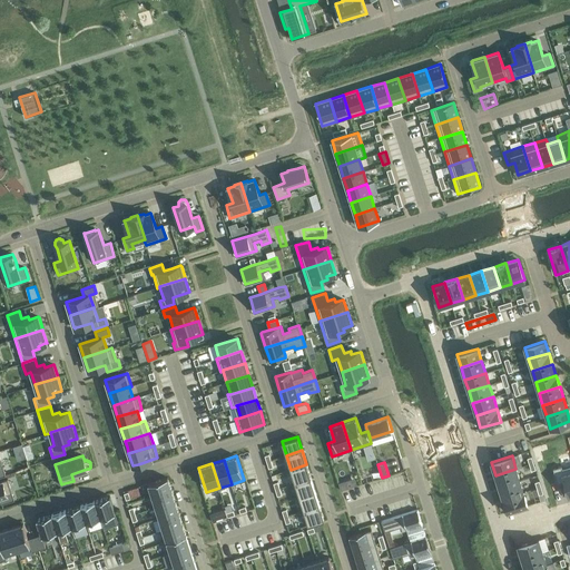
[(311,478),(306,464),(291,470),(295,483),(311,478)]
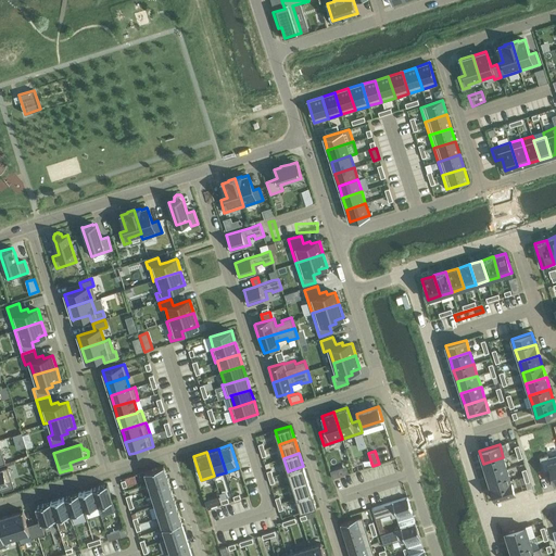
[(547,454),(540,456),(543,470),(551,468),(555,483),(555,454),(548,456),(547,454)]
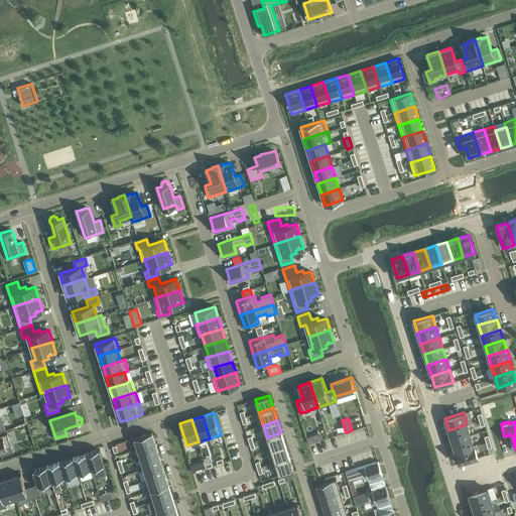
[(467,424),(448,430),(452,440),(471,435),(467,424)]
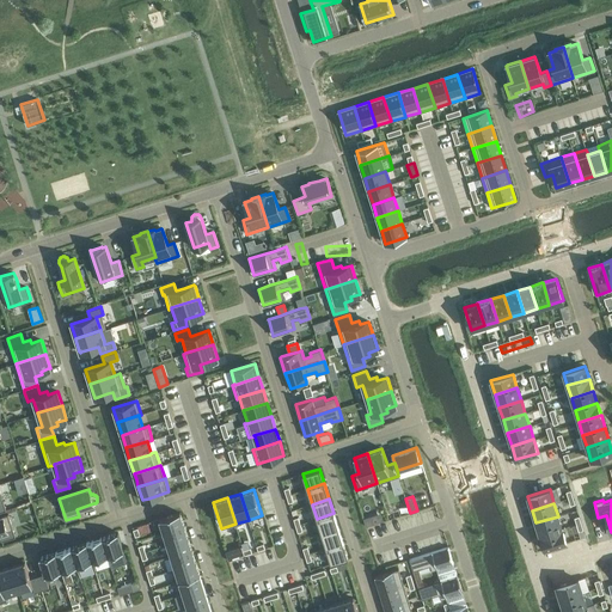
[(163,532),(184,525),(179,513),(159,519),(163,532)]
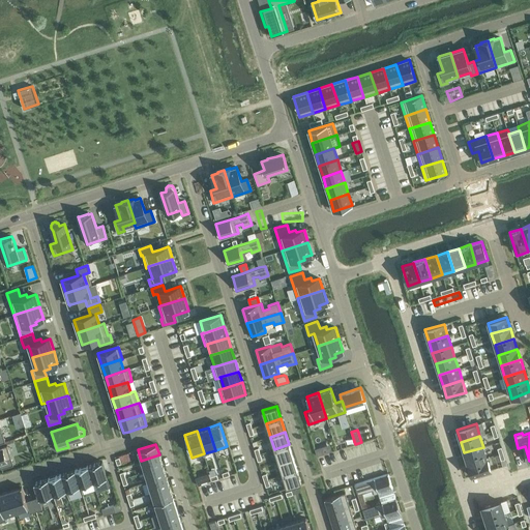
[(274,449),(278,463),(293,458),(289,444),(274,449)]
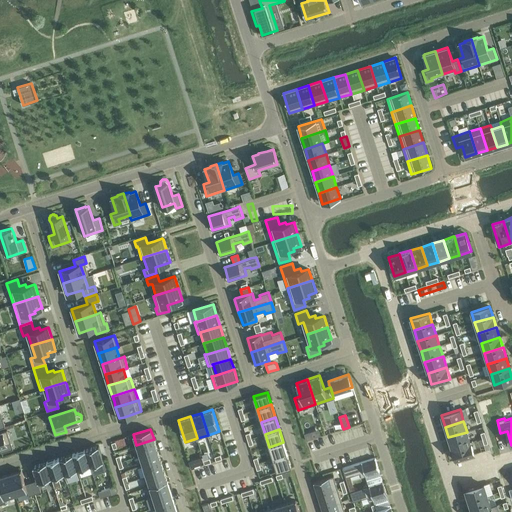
[(4,431),(0,432),(0,448),(1,452),(13,449),(7,430),(4,431)]
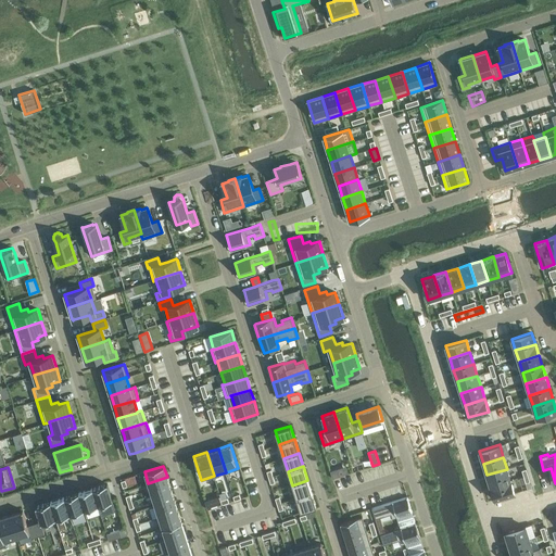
[(507,469),(487,475),(491,487),(510,480),(507,469)]
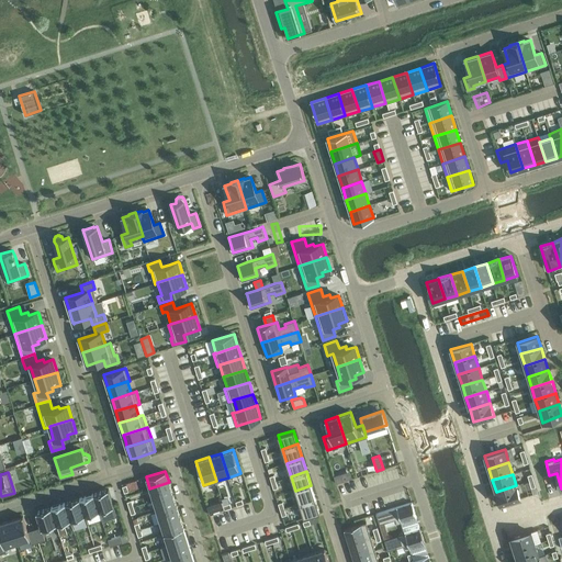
[(172,494),(169,482),(149,489),(154,499),(172,494)]
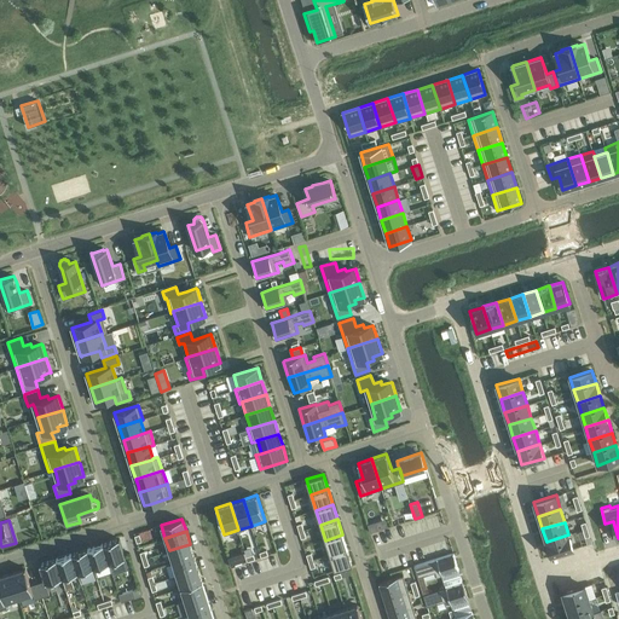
[(325,541),(330,555),(347,549),(342,534),(325,541)]
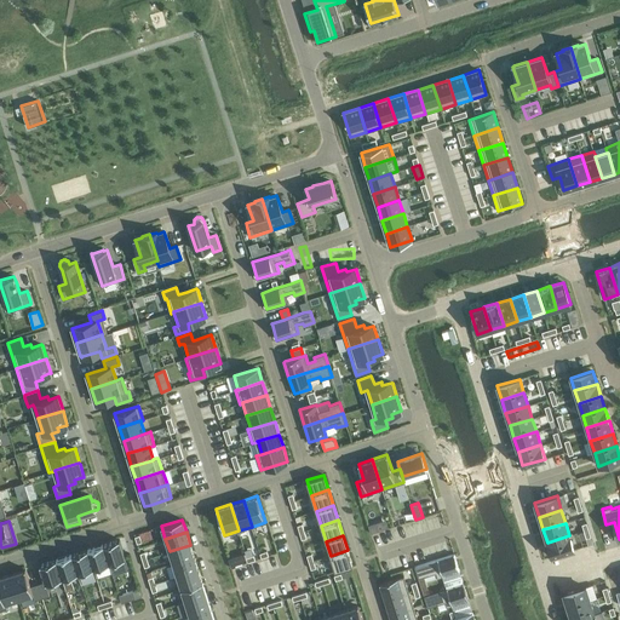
[(569,535),(547,543),(551,556),(574,550),(569,535)]
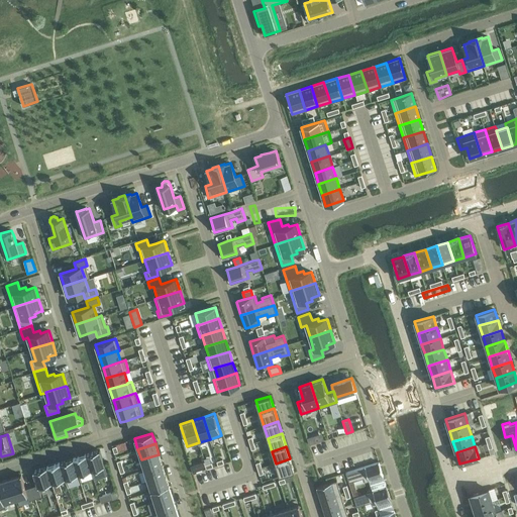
[(99,449),(86,454),(91,470),(93,478),(107,473),(99,449)]
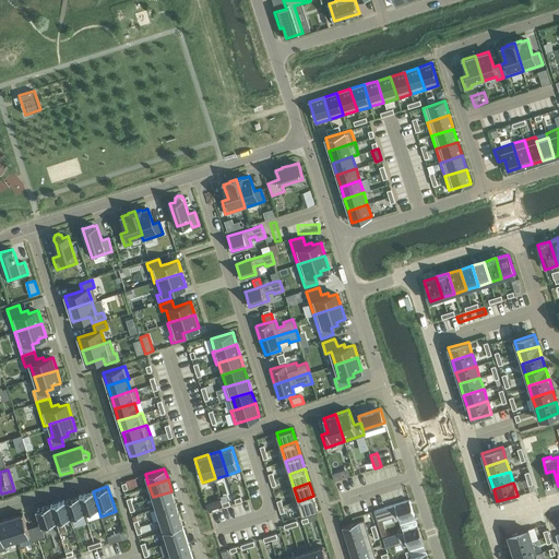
[(98,508),(93,491),(79,496),(84,512),(98,508)]
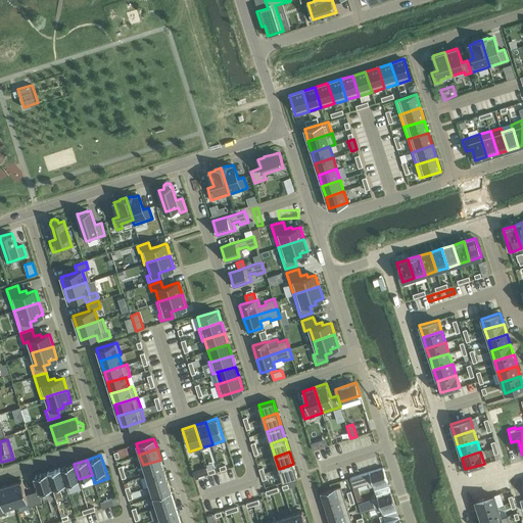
[(143,465),(146,476),(163,470),(160,460),(143,465)]
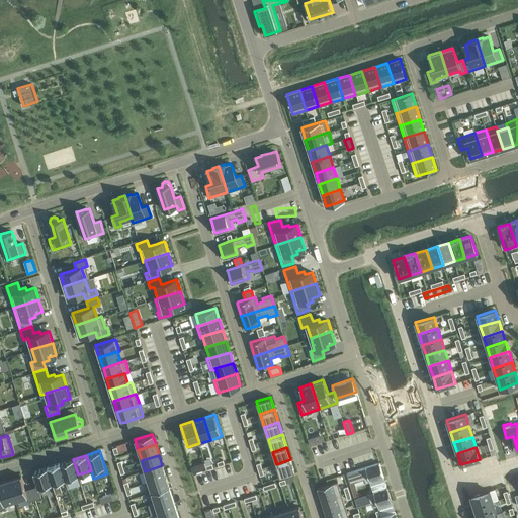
[(65,479),(65,480),(65,482),(79,478),(78,475),(73,459),(60,463),(65,479)]
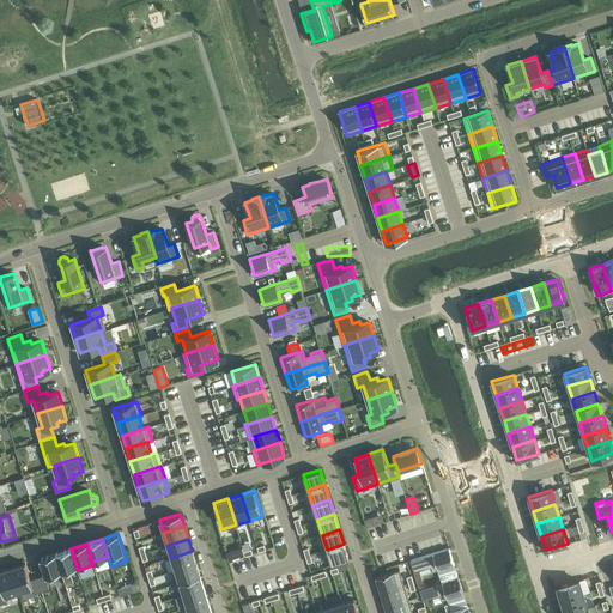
[(344,544),(327,550),(332,565),(349,559),(344,544)]
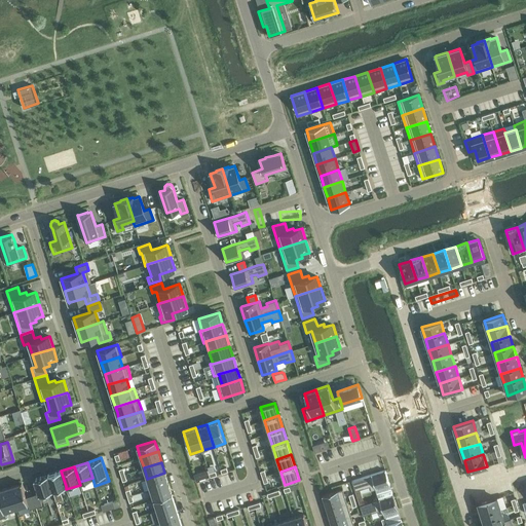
[(61,471),(47,475),(52,491),(66,487),(66,486),(61,471)]
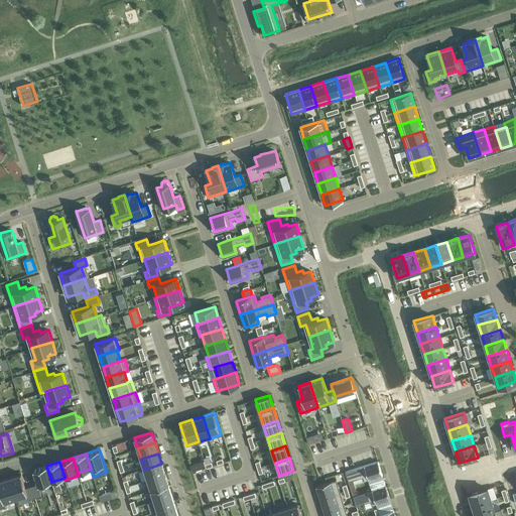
[(349,481),(363,477),(364,481),(368,480),(382,475),(378,462),(345,472),(349,481)]
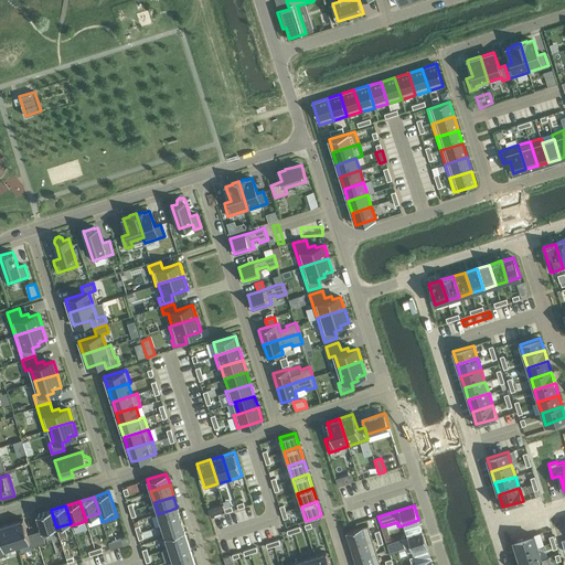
[(177,508),(158,514),(161,525),(181,520),(177,508)]
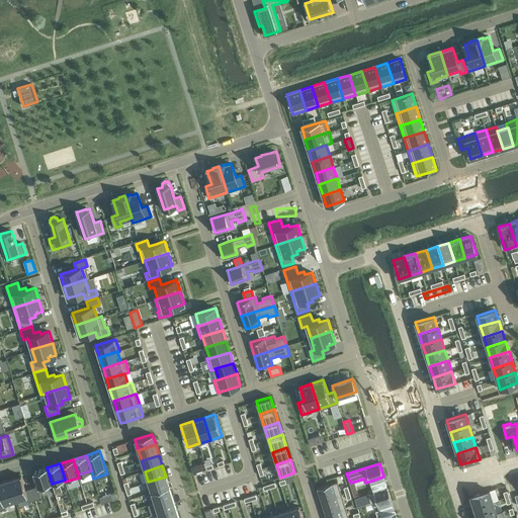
[(52,484),(47,467),(33,471),(37,486),(31,488),(35,499),(41,497),(38,488),(52,484)]
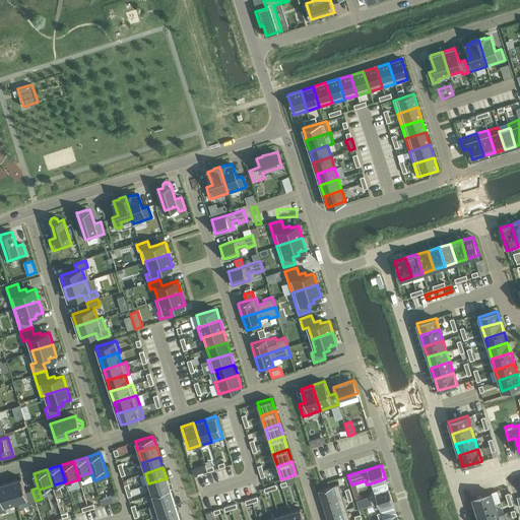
[(21,477),(9,481),(15,502),(27,499),(28,503),(36,501),(31,490),(25,492),(21,477)]
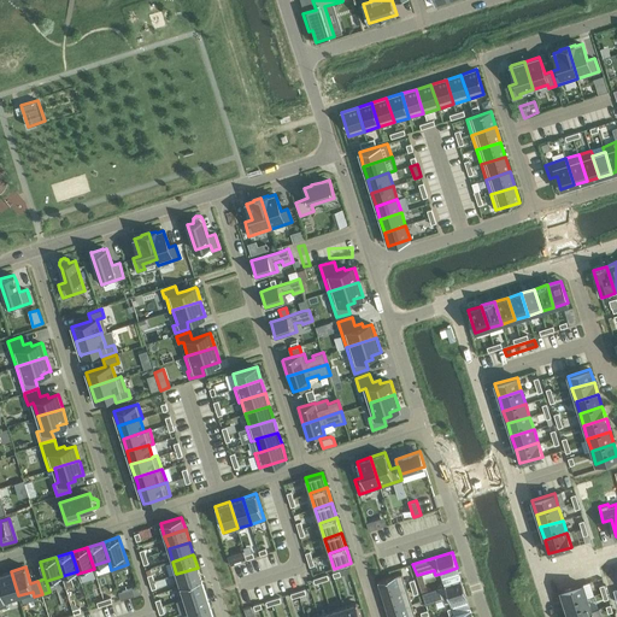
[(176,574),(180,586),(201,580),(198,568),(176,574)]
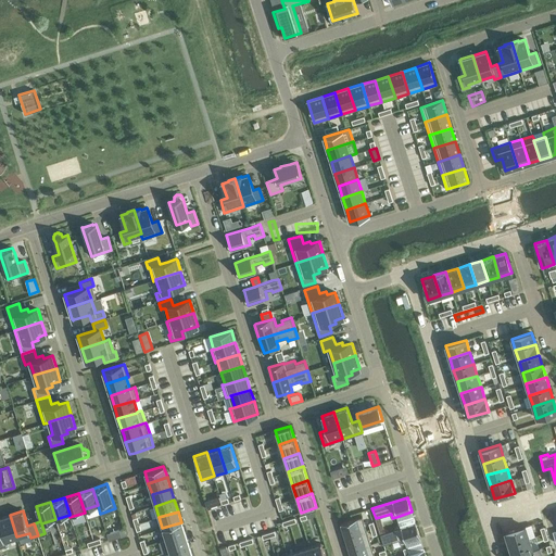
[(16,536),(10,515),(0,517),(0,529),(1,533),(0,533),(0,547),(7,546),(4,541),(16,536)]
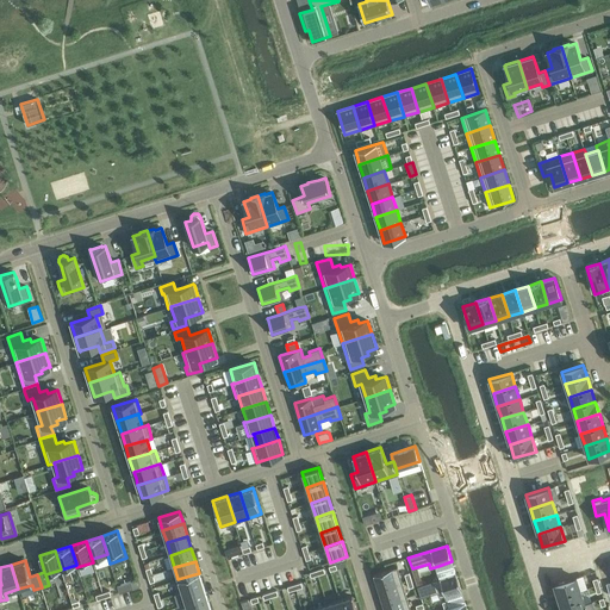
[(373,574),(378,590),(402,583),(397,567),(373,574)]
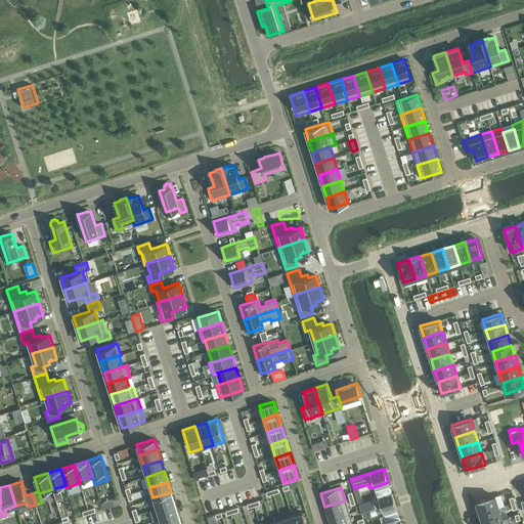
[(171,492),(153,497),(157,509),(174,503),(171,492)]
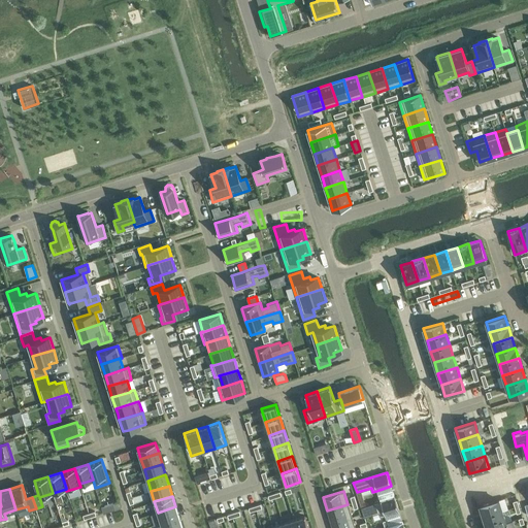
[(399,510),(394,497),(361,507),(364,517),(378,513),(381,517),(399,510)]
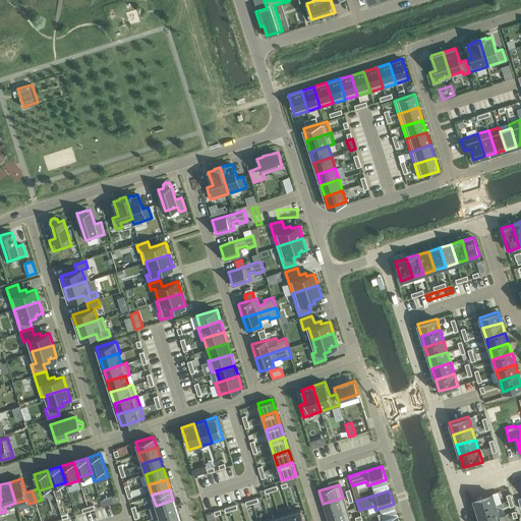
[(491,493),(473,499),(477,511),(496,505),(491,493)]
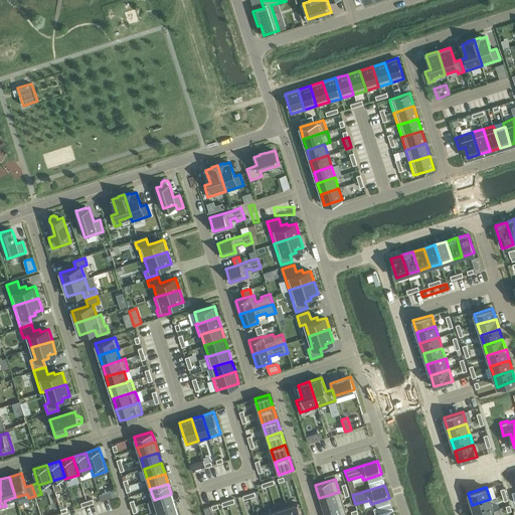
[(99,494),(101,500),(113,497),(111,490),(99,494)]
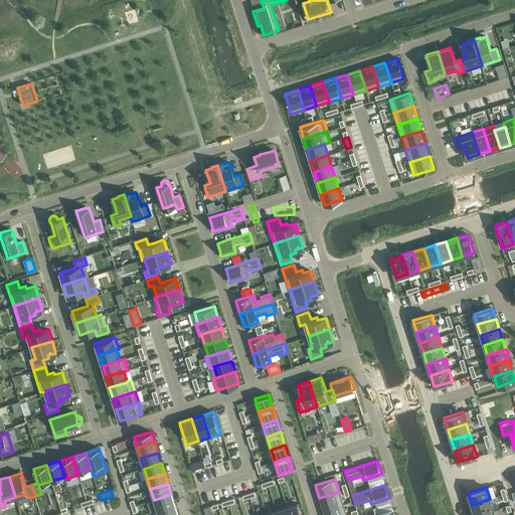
[(339,492),(319,498),(323,510),(343,504),(339,492)]
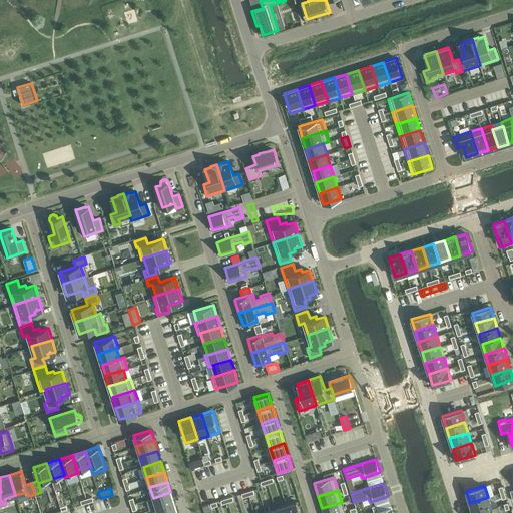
[(153,498),(156,508),(174,503),(170,492),(153,498)]
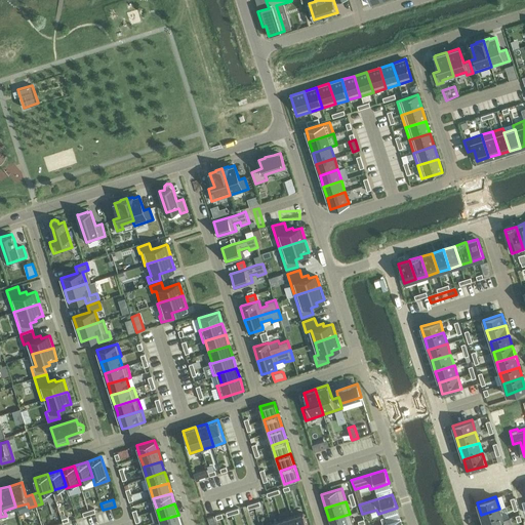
[(499,509),(481,515),(484,524),(485,524),(503,520),(499,509)]
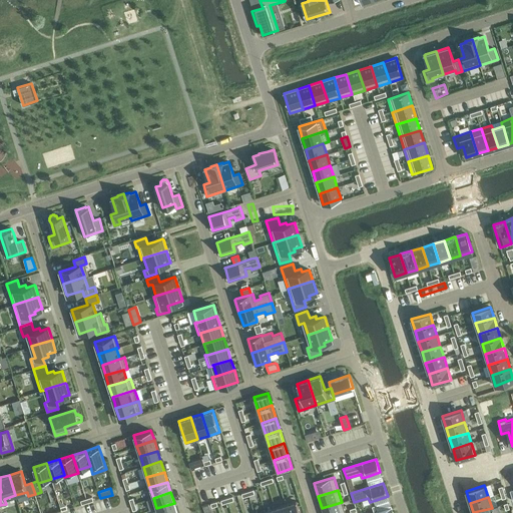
[(286,504),(288,512),(300,512),(296,501),(286,504)]
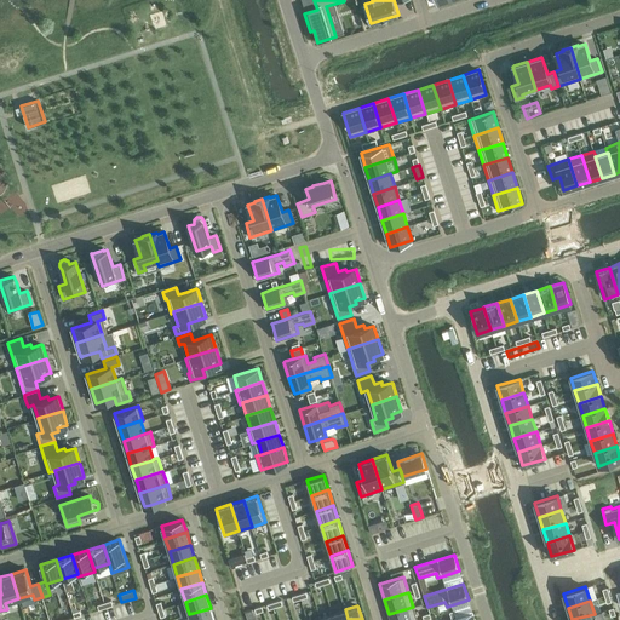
[(390,619),(417,619),(413,607),(389,614),(390,619)]
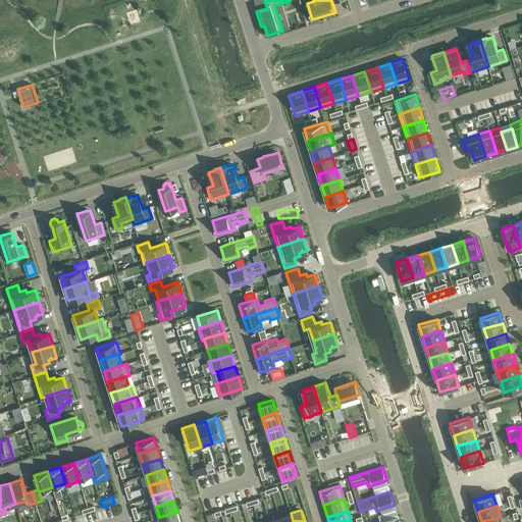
[(159,517),(160,521),(179,521),(180,521),(177,512),(159,517)]
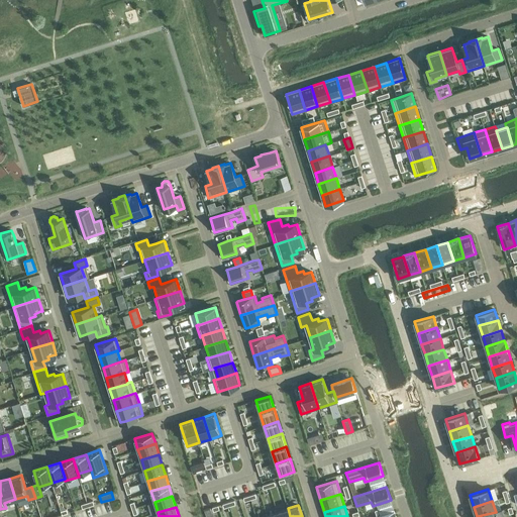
[(279,516),(290,516),(288,508),(277,512),(279,516)]
